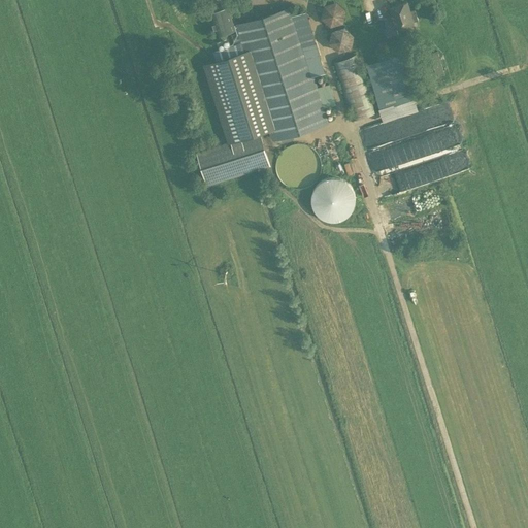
[(337,0),(331,0),(324,3),(321,17),(330,25),(343,21),(343,6),(337,0)]
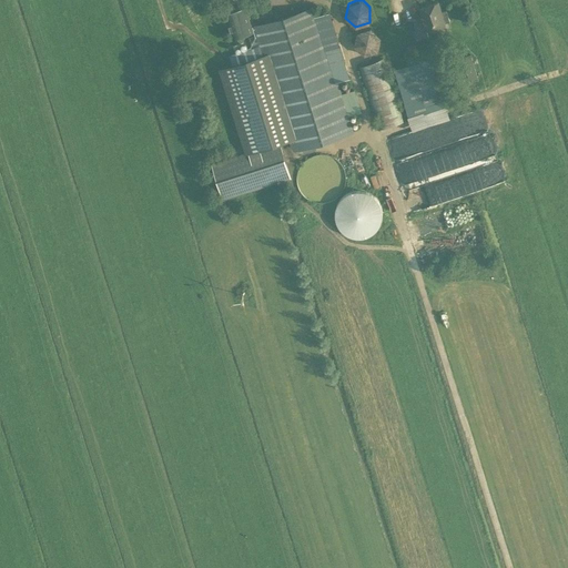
[(427,29),(445,23),(438,2),(419,8),(424,20),(415,22),(421,37),(429,34),(427,29)]
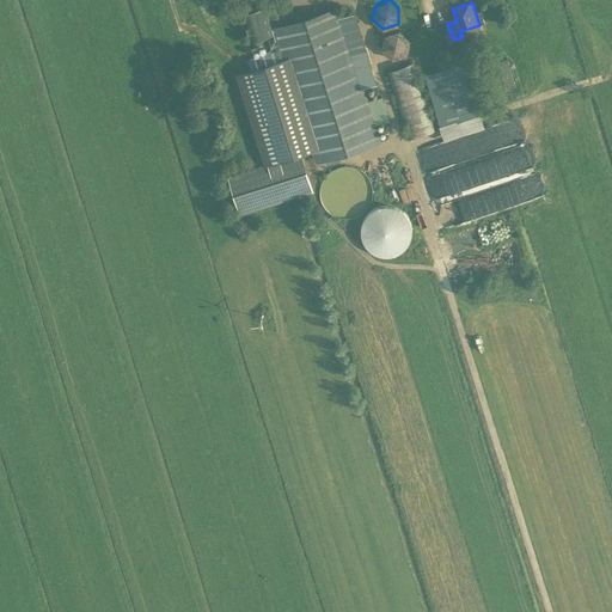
[(265,165),(301,154),(312,151),(316,160),(379,139),(349,44),(363,41),(355,13),(343,17),(341,18),(337,7),(274,28),(274,29),(275,32),(285,60),(237,75),(265,165)]
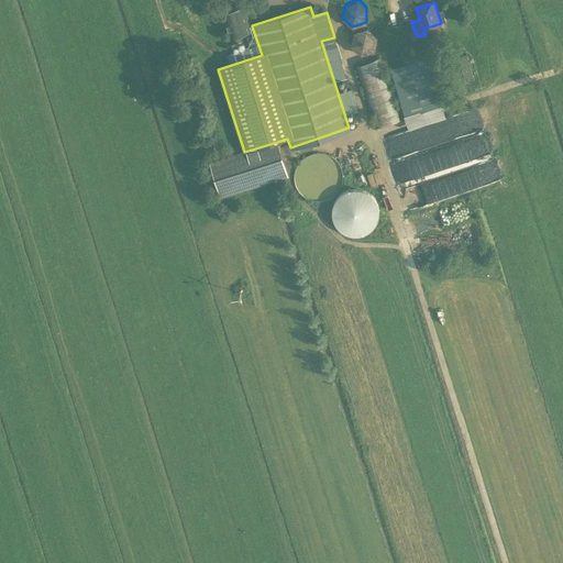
[(244,7),(220,14),(222,21),(224,20),(227,29),(224,29),(228,39),(252,31),(252,30),(253,30),(252,26),(251,26),(244,7)]
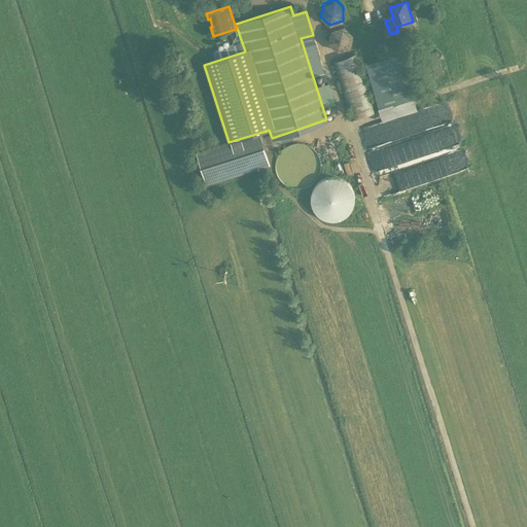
[(344,24),(330,29),(328,41),(339,50),(350,46),(353,33),(344,24)]
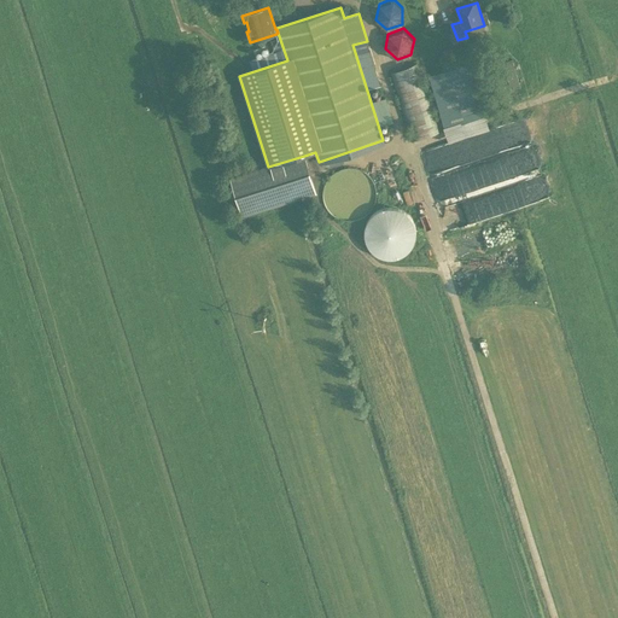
[(470,62),(430,74),(449,141),(489,130),(470,62)]
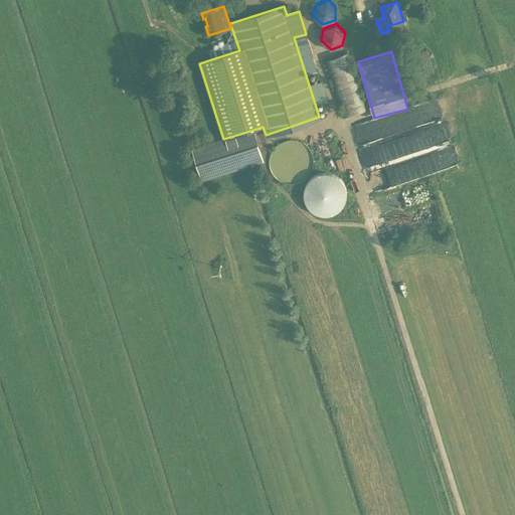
[(343,118),(366,110),(348,53),(325,60),(343,118)]
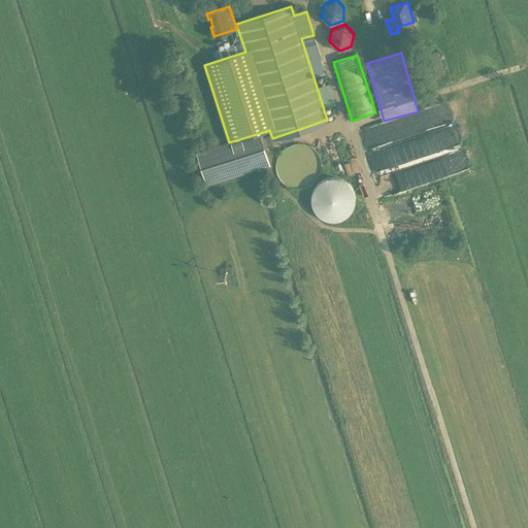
[(444,79),(438,58),(430,60),(437,83),(444,79)]
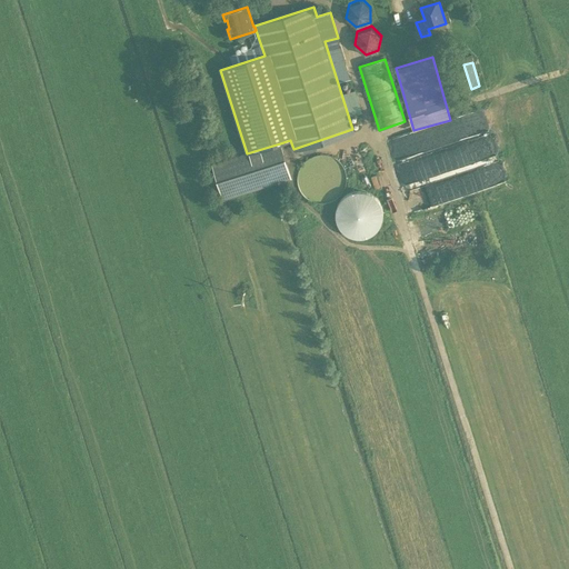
[(223,198),(291,177),(280,143),(247,153),(213,165),(223,198)]
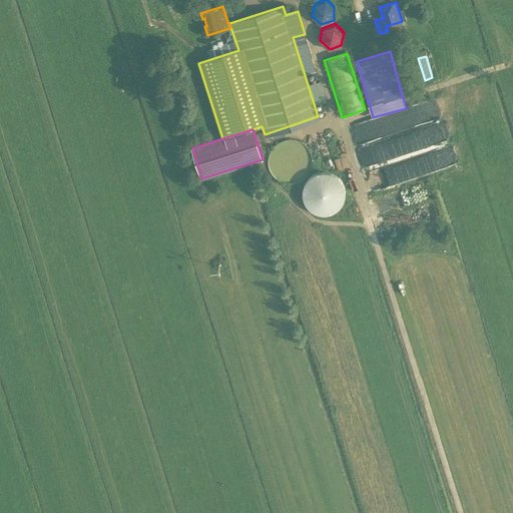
[(295,183),(303,180),(308,176),(311,171),(313,165),(314,159),(312,152),(309,147),(304,142),(298,140),(291,139),(285,140),(279,143),(274,147),(271,153),(269,161),(271,168),(275,175),(281,180),(288,183),(295,183)]
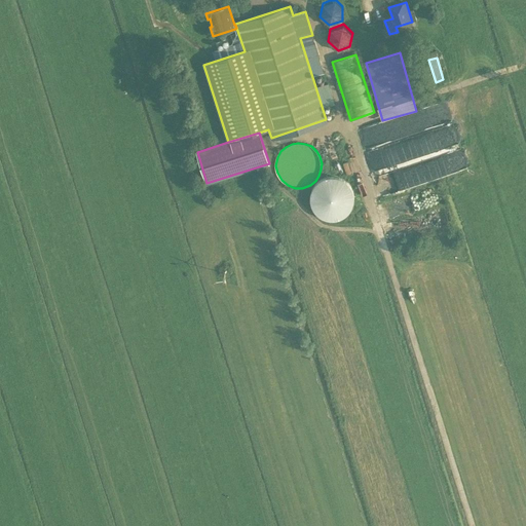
[(313,211),(318,216),(325,219),(332,220),(338,219),(344,216),(349,211),(352,204),(353,198),(352,191),(350,185),(345,181),(340,177),(333,176),(326,176),(320,179),(314,184),(310,190),(309,197),(310,204),(313,211)]
